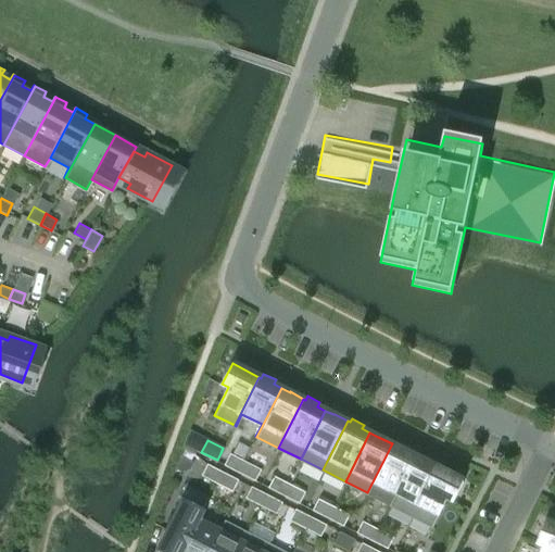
[(389,503),(414,455),(406,451),(408,447),(395,440),(394,444),(392,443),(367,492),(389,503)]
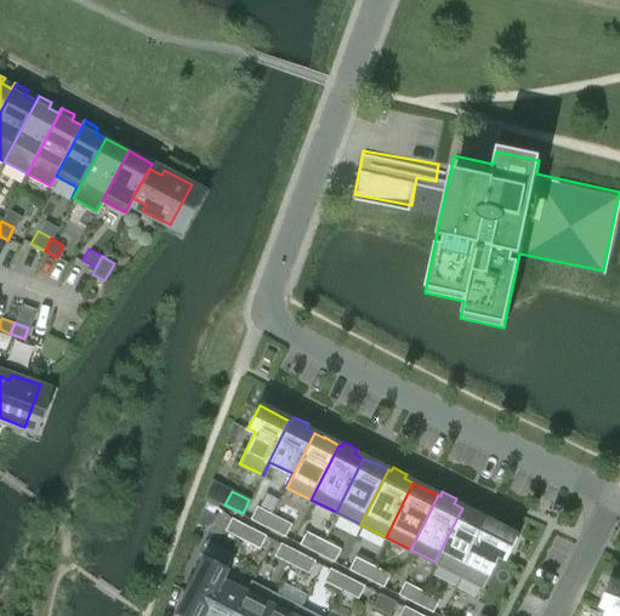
[(267,526),(273,513),(256,505),(250,517),(267,526)]
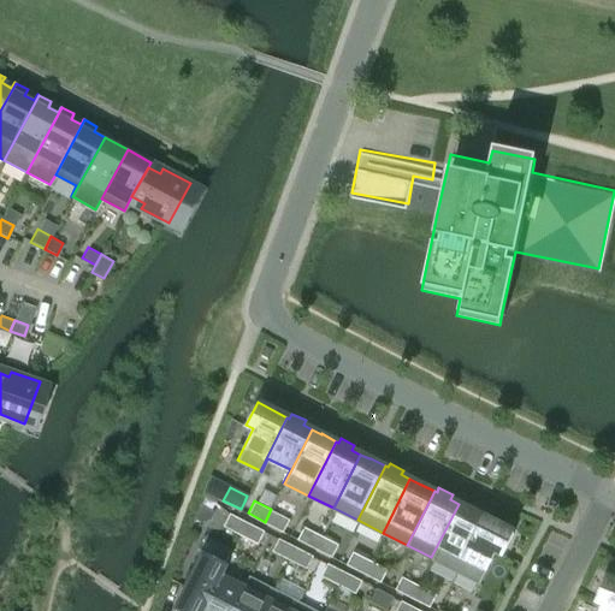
[(459,504),(431,557),(456,570),(483,516),(483,515),(468,508),(468,509),(459,504)]
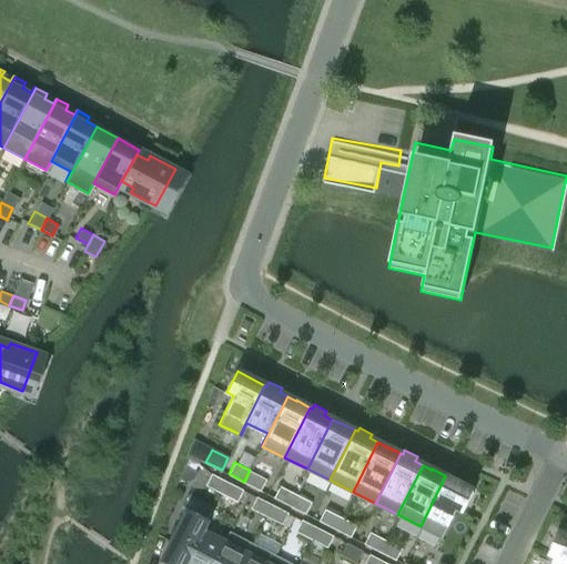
[(266,477),(250,470),(244,482),(260,490),(266,477)]
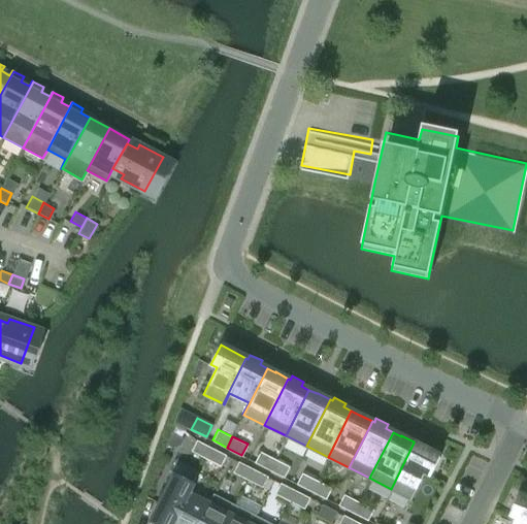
[(191,450),(205,457),(210,446),(196,438),(191,450)]
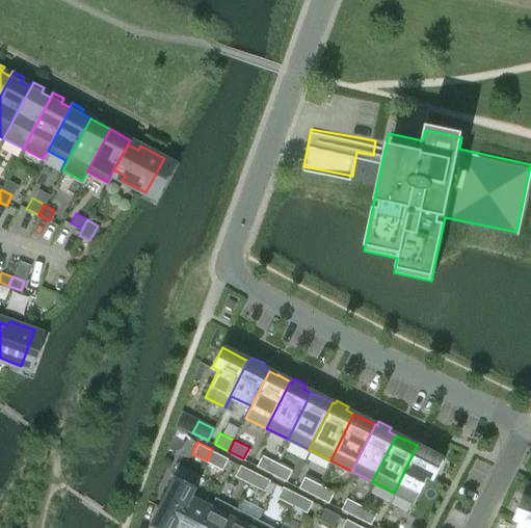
[(417,446),(394,493),(414,502),(427,476),(432,478),(443,458),(417,446)]
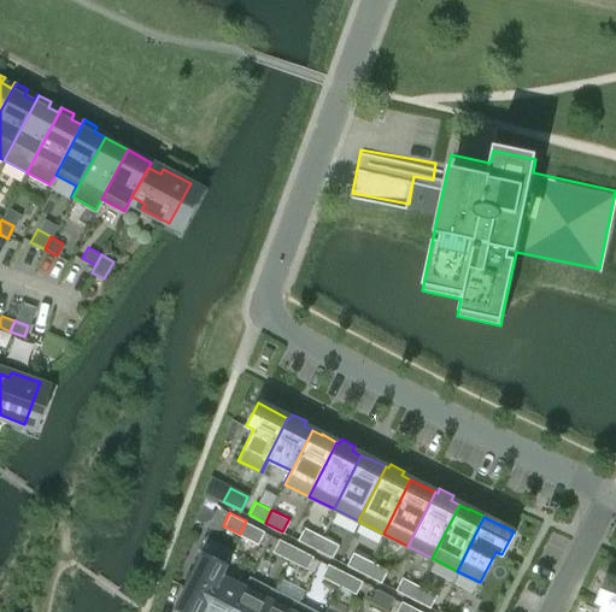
[(246,521),(240,534),(257,542),(264,530),(246,521)]
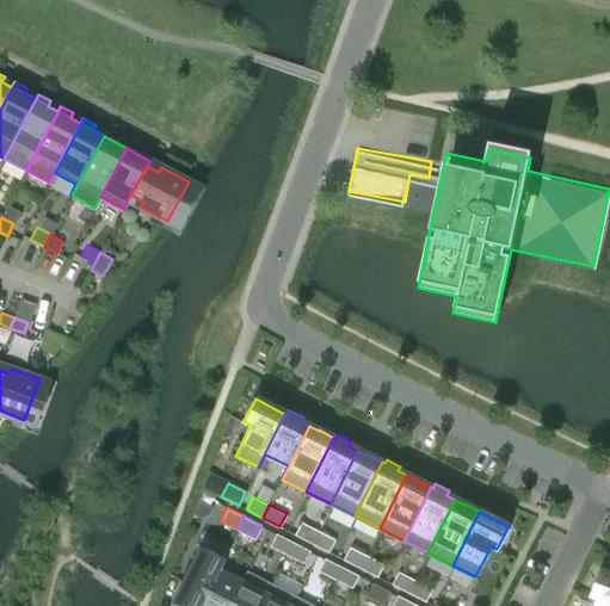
[(312,542),(318,530),(301,520),(294,533),(312,542)]
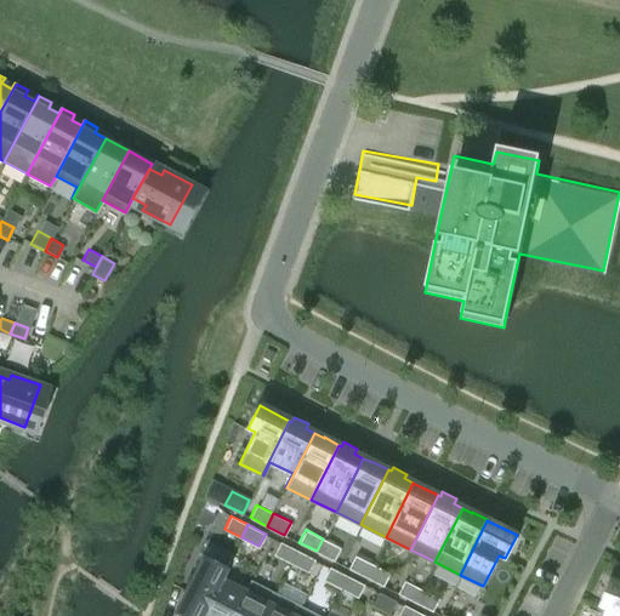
[(323,539),(317,551),(334,560),(340,547),(323,539)]
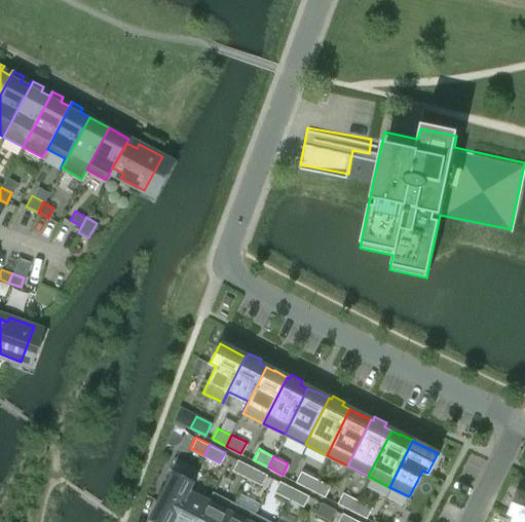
[(231,469),(247,477),(252,465),(237,458),(231,469)]
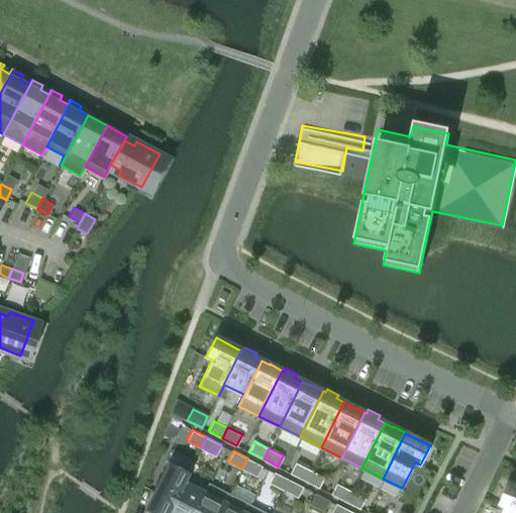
[(247,457),(242,469),(256,476),(262,465),(247,457)]
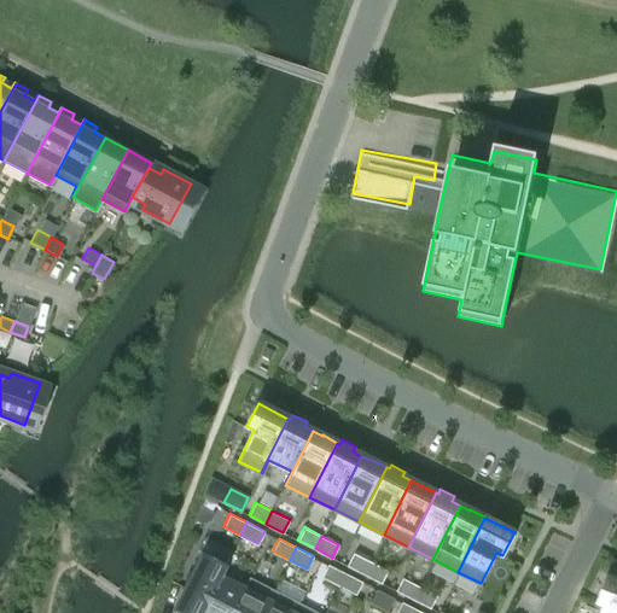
[(364,573),(371,560),(353,552),(347,565),(364,573)]
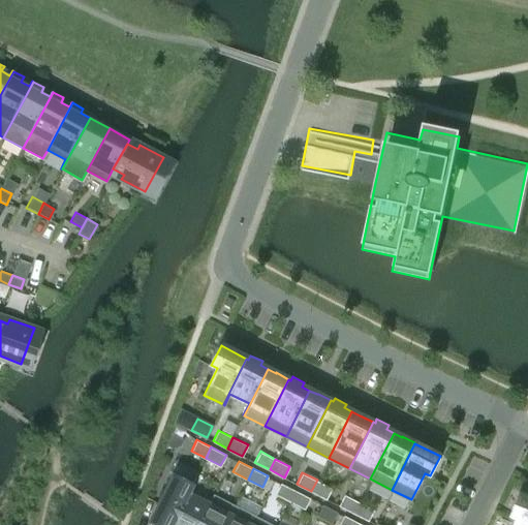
[(150,523),(154,524),(171,524),(192,484),(175,474),(150,523)]
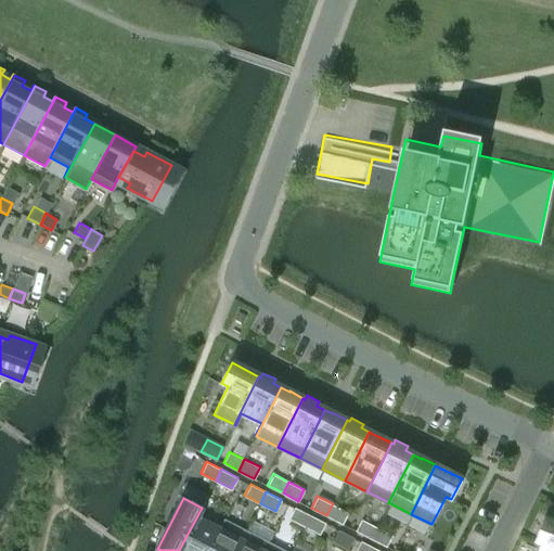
[(333,503),(326,515),(342,523),(348,512),(333,503)]
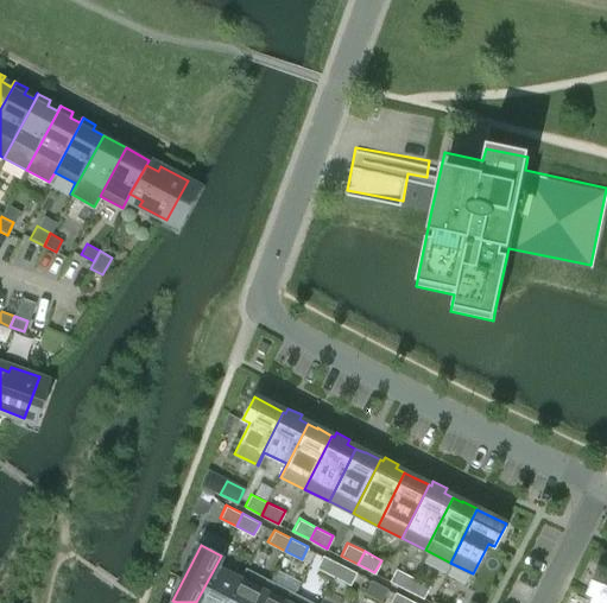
[(333,575),(340,563),(322,553),(316,566),(333,575)]
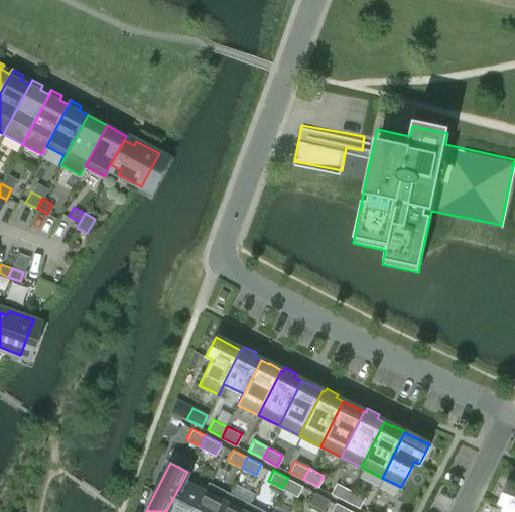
[(233,491),(253,498),(257,488),(248,484),(251,475),(241,471),(233,491)]
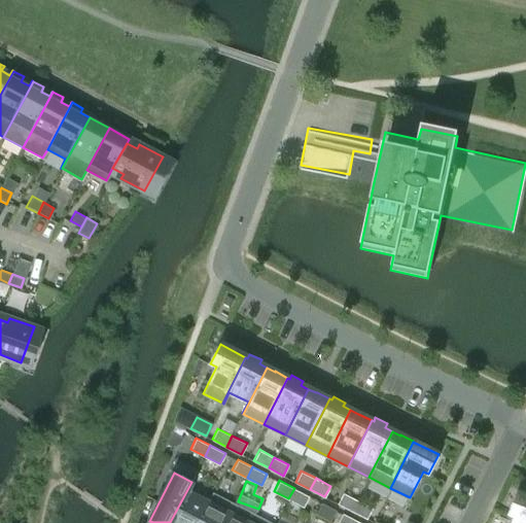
[(197,522),(212,492),(207,501),(187,492),(193,482),(191,482),(170,522),(197,522)]
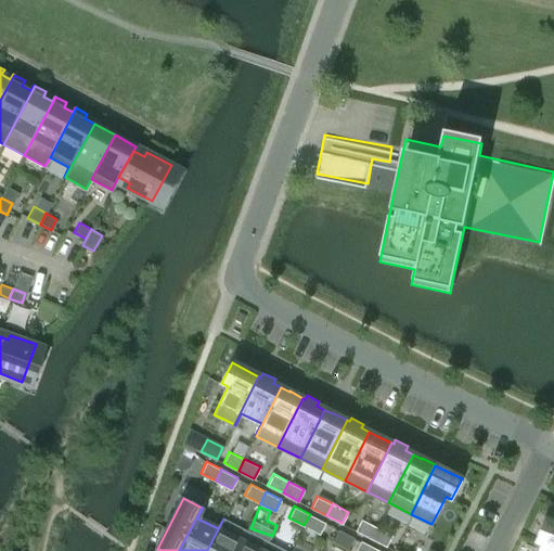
[(310,514),(304,525),(320,534),(325,522),(310,514)]
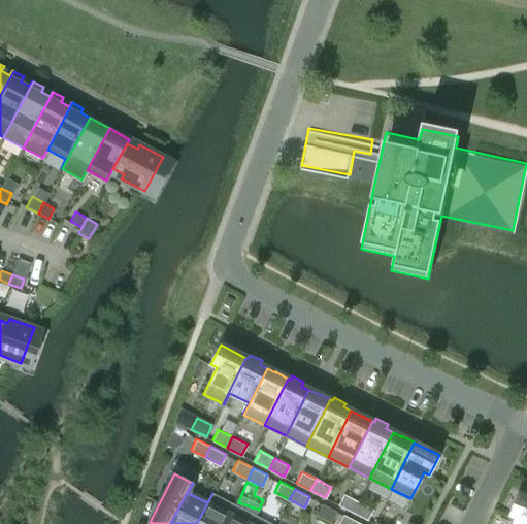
[(197,523),(223,523),(234,504),(212,493),(197,523)]
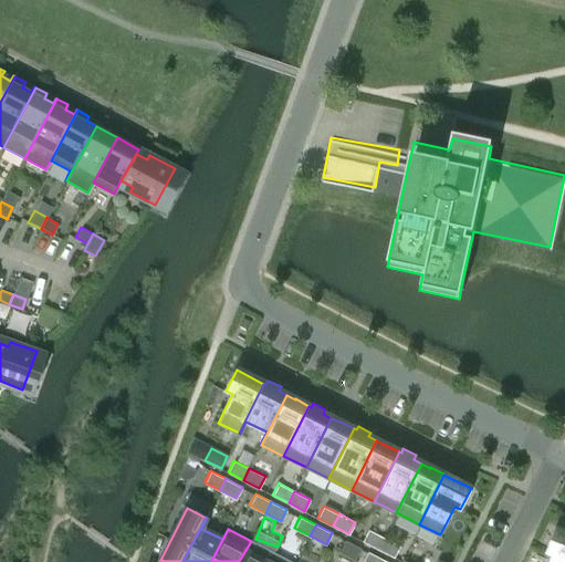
[(378,549),(384,537),(368,529),(363,540),(378,549)]
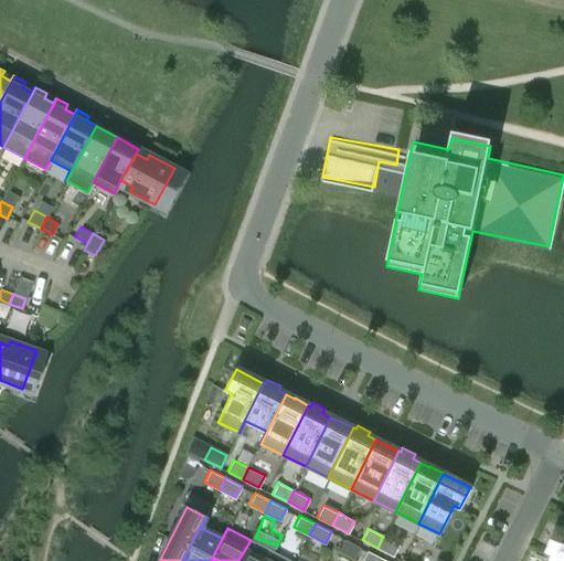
[(563,560),(563,532),(554,529),(545,551),(551,553),(547,560),(563,560)]
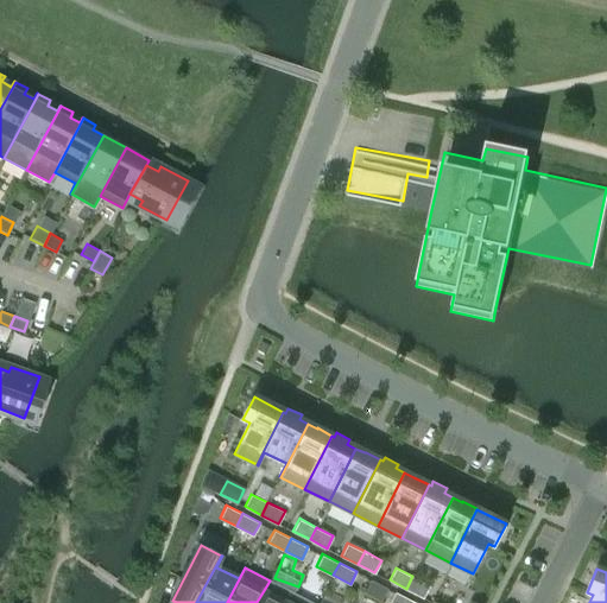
[(412,576),(406,589),(423,597),(430,584),(412,576)]
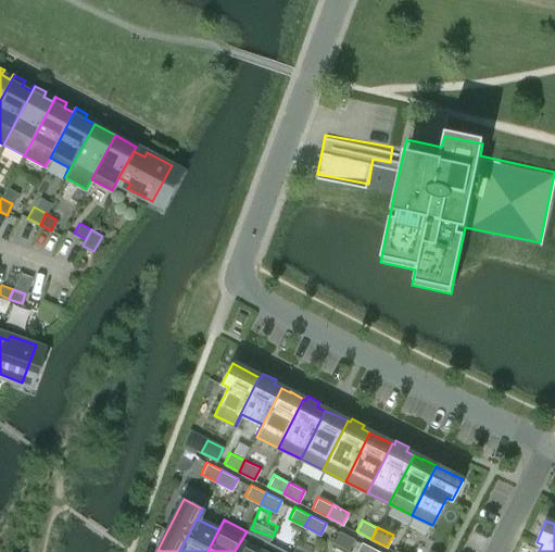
[(354,537),(339,529),(333,541),(349,549),(354,537)]
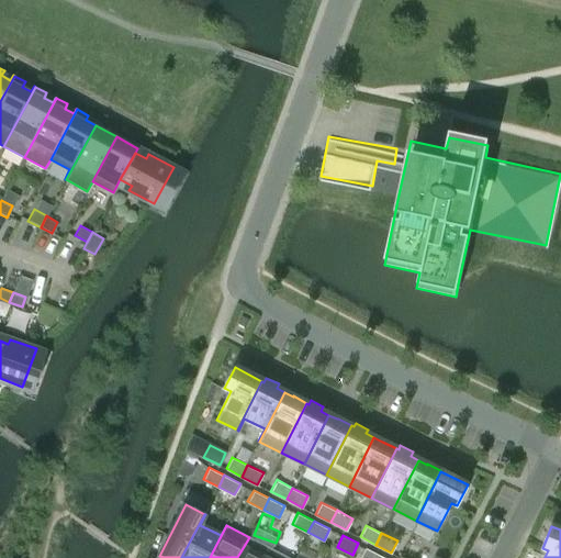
[(249,537),(237,557),(266,557),(271,548),(249,537)]
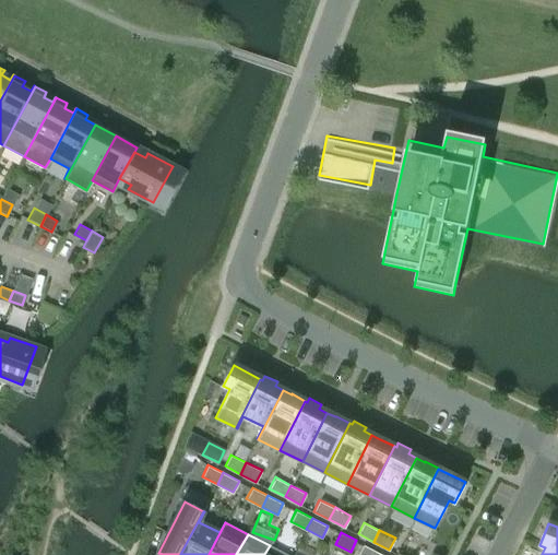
[(377,554),(379,552),(363,544),(357,554),(377,554)]
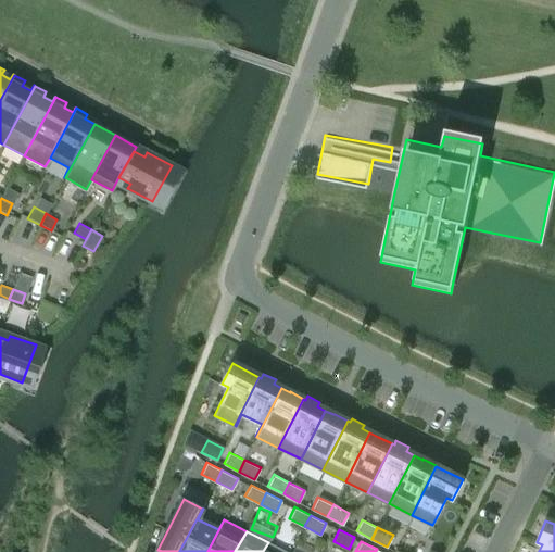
[(263,551),(287,551),(268,542),(263,551)]
